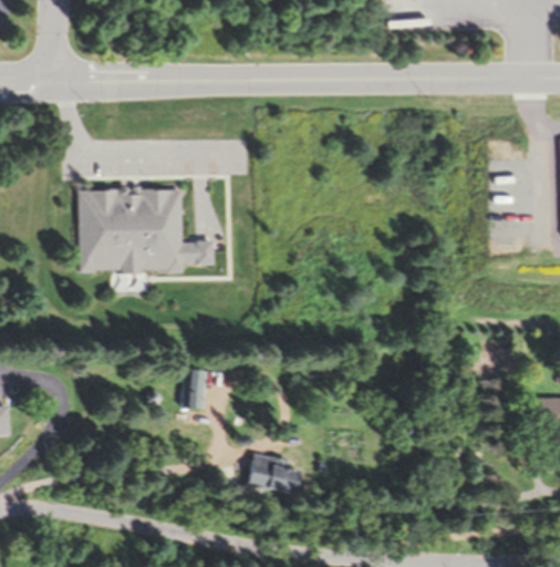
[(81,272),(184,271),(184,265),(215,264),(215,241),(183,241),(183,188),(80,189),(81,272)]
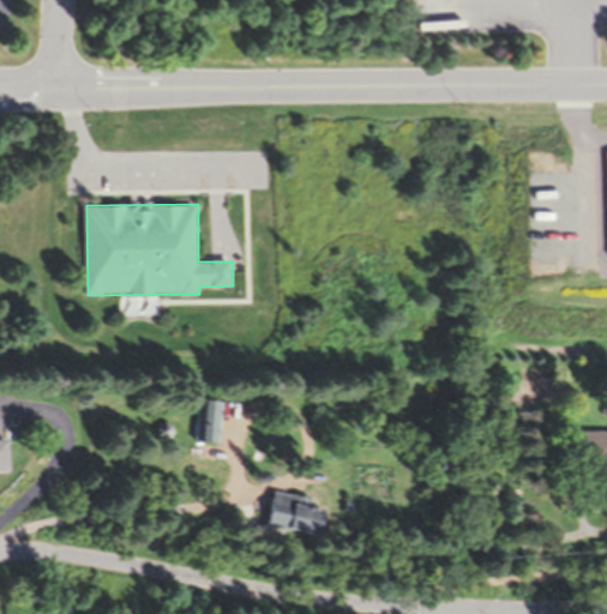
[(223,401),(199,401),(198,443),(222,444),(223,401)]
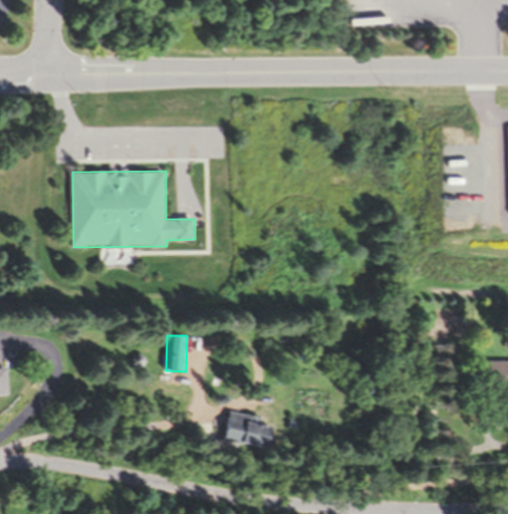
[(507,360),(484,361),(484,391),(507,390),(507,360)]
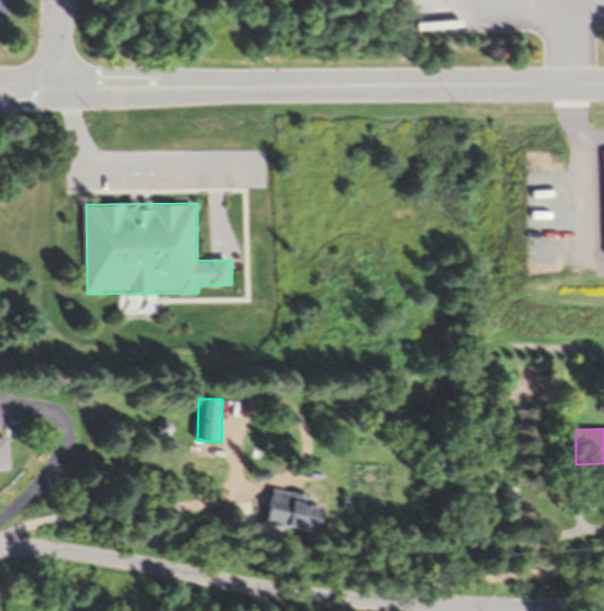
[(0,469),(10,470),(10,437),(0,436),(0,469)]
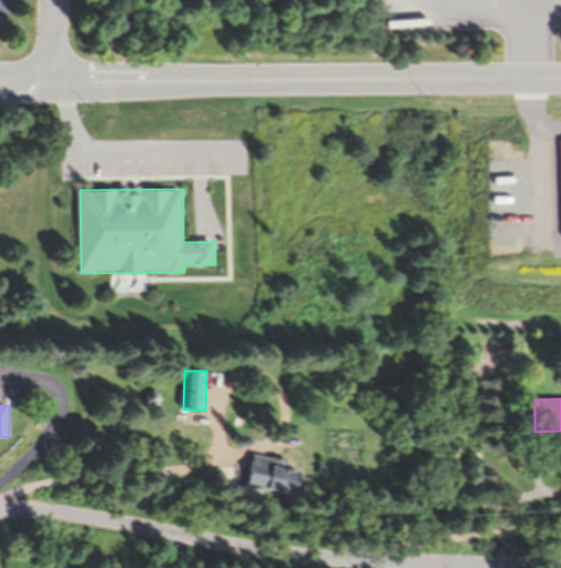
[(287,469),(289,460),(253,454),(247,487),(295,496),(299,472),(287,469)]
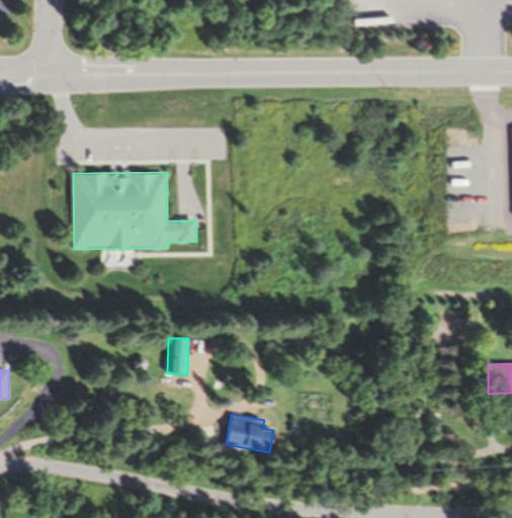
All buildings are outlined.
